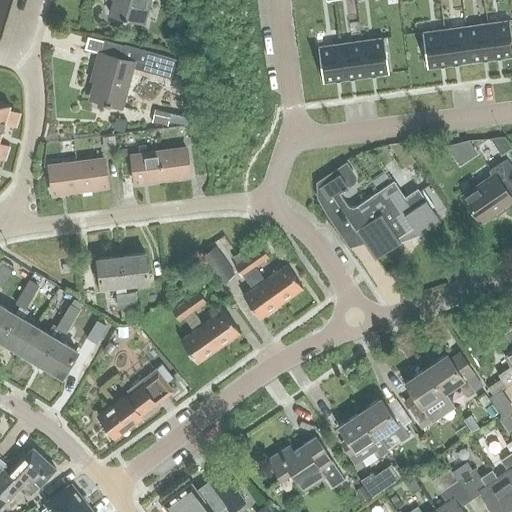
[(113,0),(110,14),(143,23),(149,0),(113,0)]
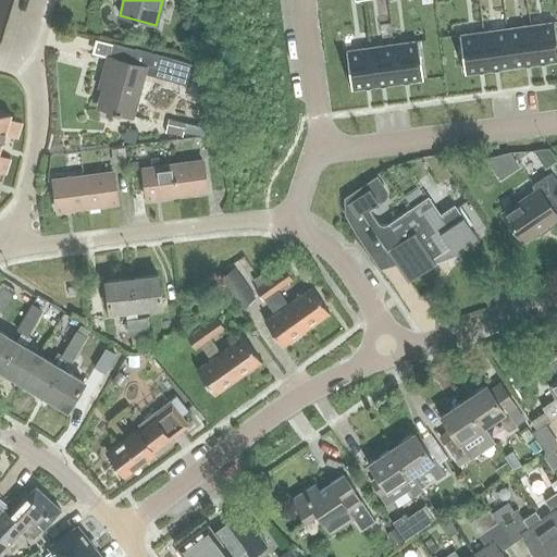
[(556,45),(554,23),(530,26),(535,64),(556,61),(556,45)]
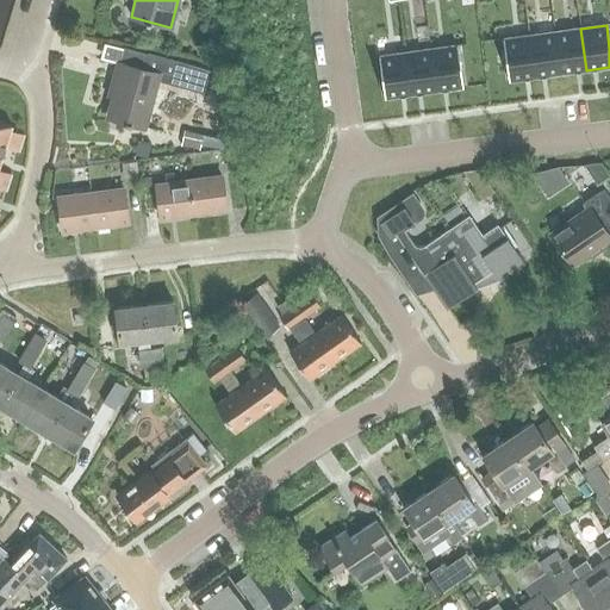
[(560,74),(585,72),(580,29),(554,32),(560,74)]
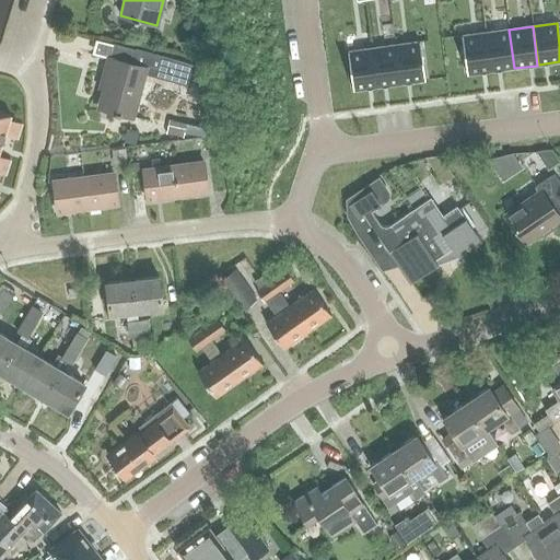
[(491,71),(514,68),(509,30),(486,33),(491,71)]
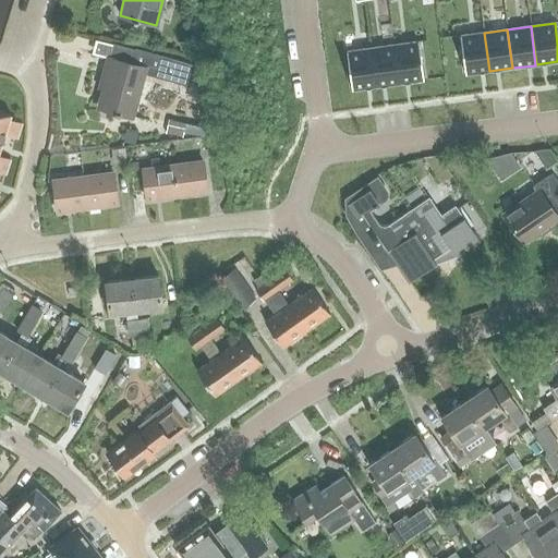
[(484,33),(459,36),(464,75),(489,71),(484,33)]
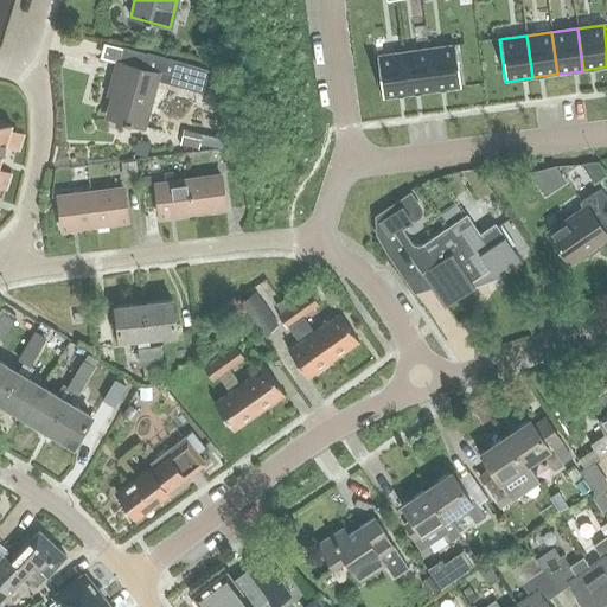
[(454,45),(428,49),(434,91),(460,88),(454,45)]
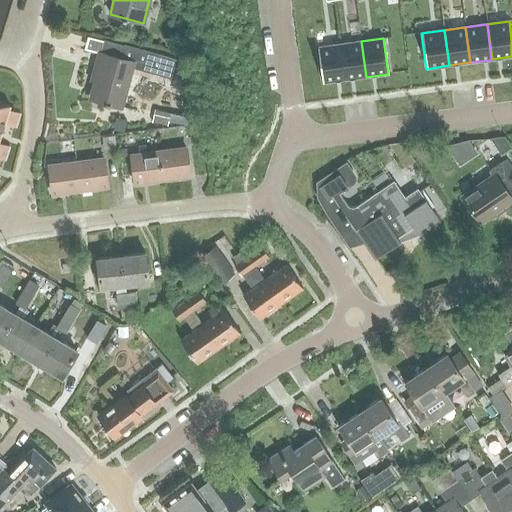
[(175,59),(124,45),(103,39),(94,72),(98,73),(90,99),(121,107),(132,67),(170,77),(175,59)]
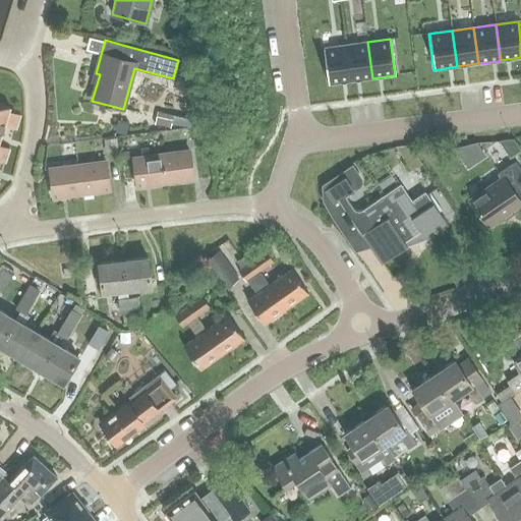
[(351,81),(372,78),(367,43),(346,45),(351,81)]
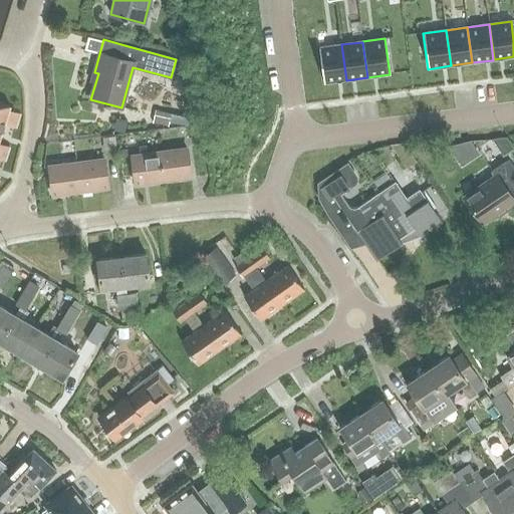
[(341,44),(318,48),(323,83),(346,80),(341,44)]
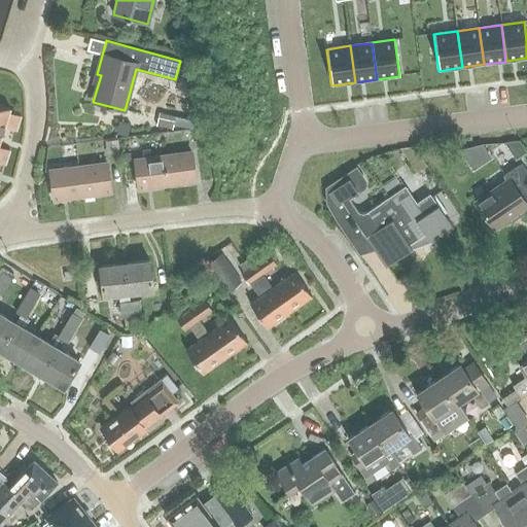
[(198,49),(187,46),(178,81),(197,85),(195,61),(198,49)]
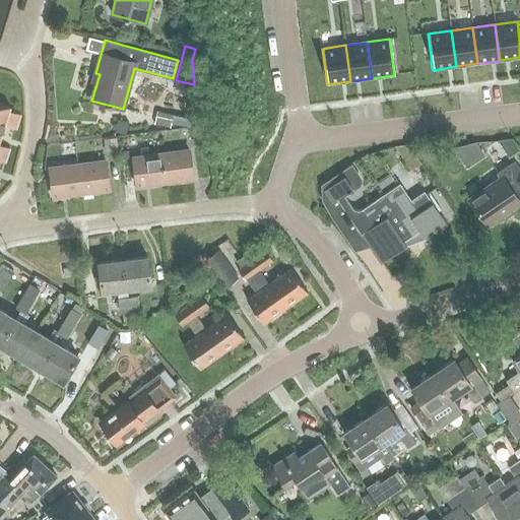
[(0,138),(4,126),(15,129),(20,115),(8,112),(10,108),(0,107),(0,138)]
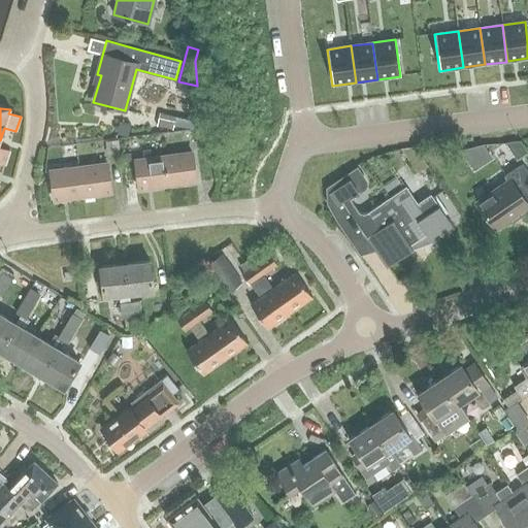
[(174,116),(158,112),(155,126),(171,130),(174,116)]
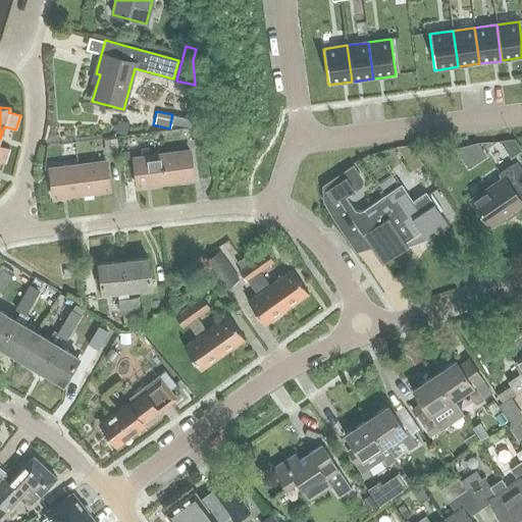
[(118,121),(115,134),(125,136),(128,124),(118,121)]
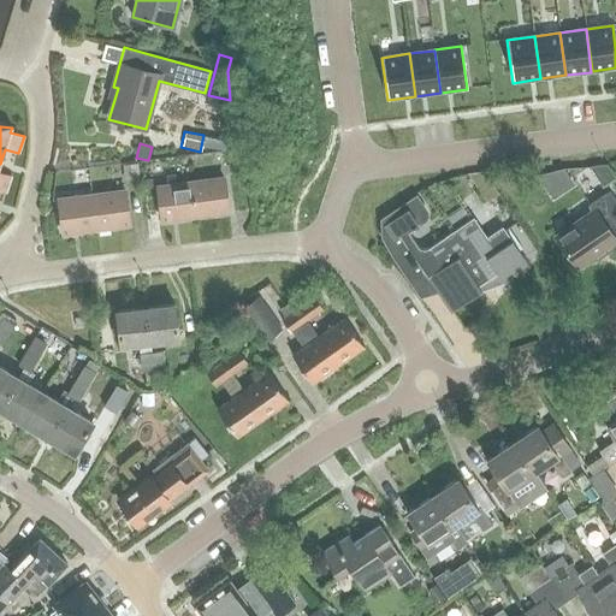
[(227,152),(229,167),(243,166),(242,150),(227,152)]
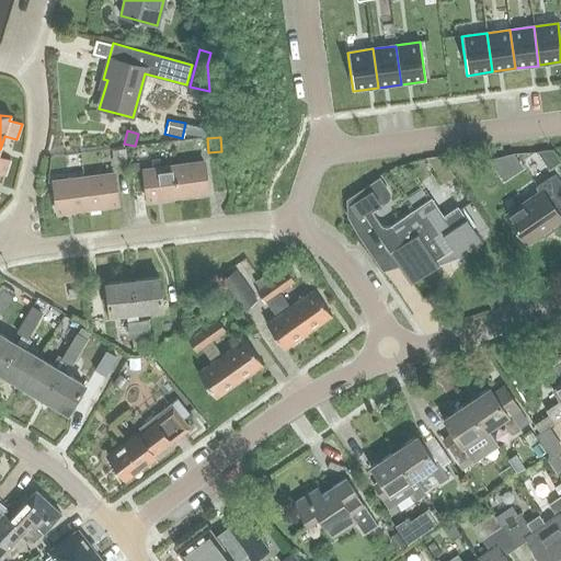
[(111,150),(113,165),(126,164),(125,149),(111,150)]
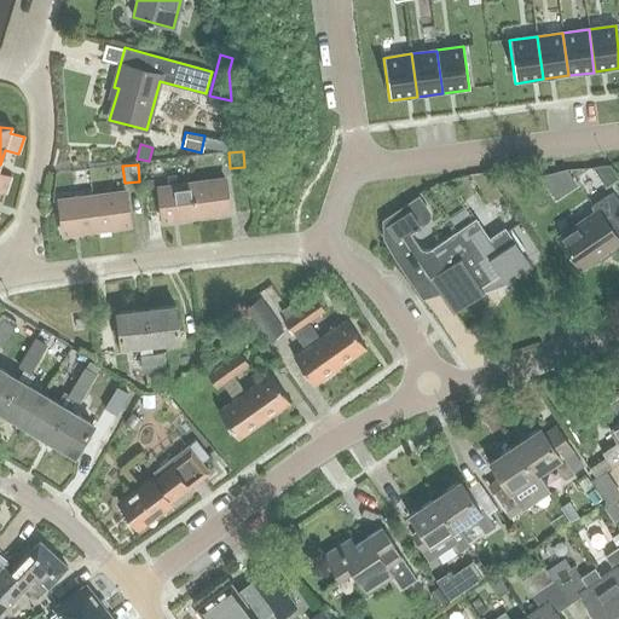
[(606,187),(618,179),(608,166),(593,168),(606,187)]
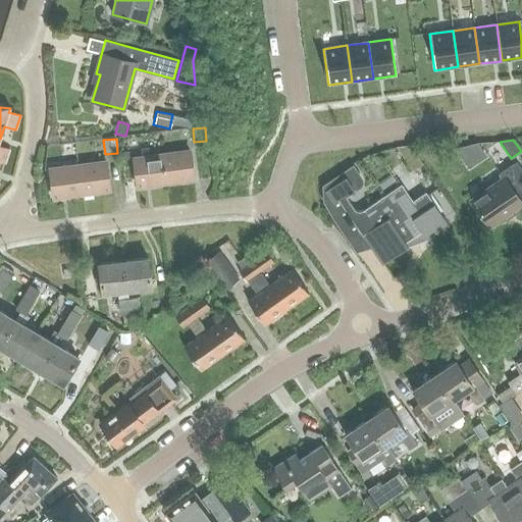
[(487,158),(477,144),(476,143),(469,145),(454,149),(469,171),(487,158)]
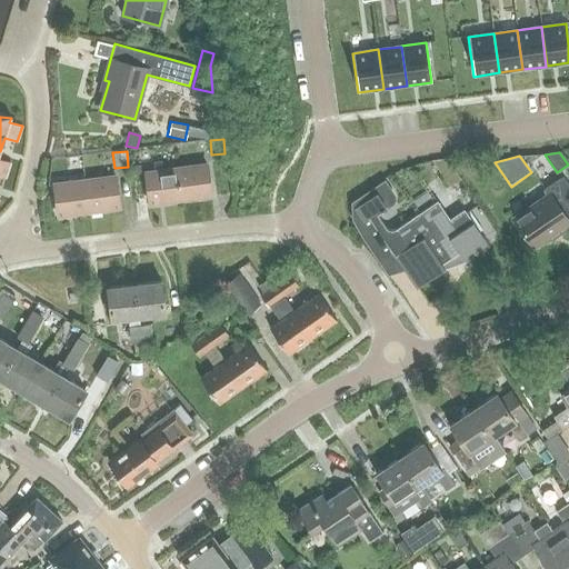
[(0,177),(6,179),(10,165),(0,160),(0,177)]
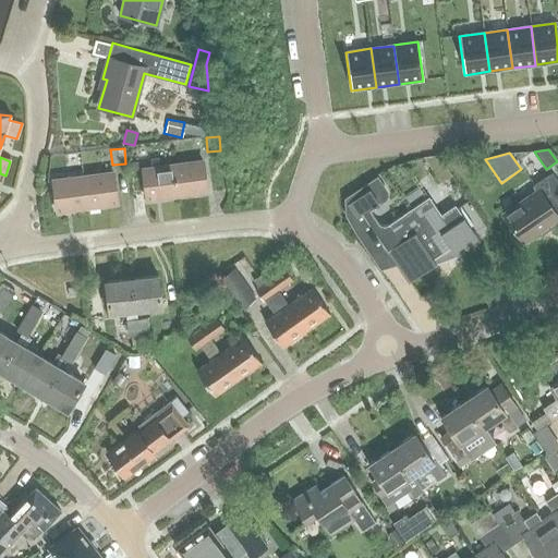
[(137,161),(126,162),(128,171),(138,170),(137,161)]
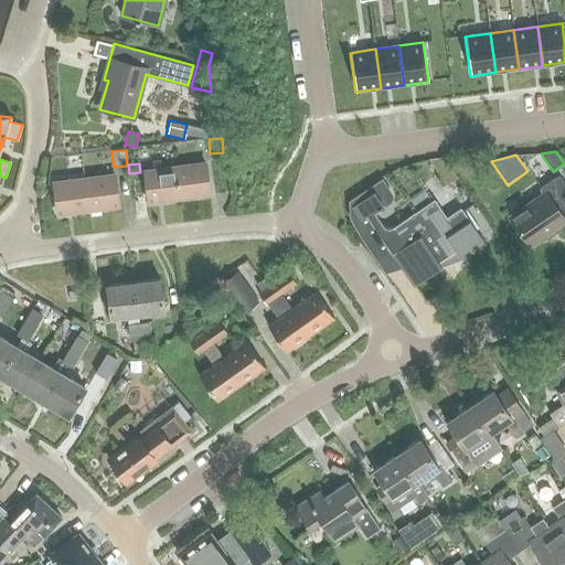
[(179,199),(210,194),(205,163),(174,167),(179,199)]
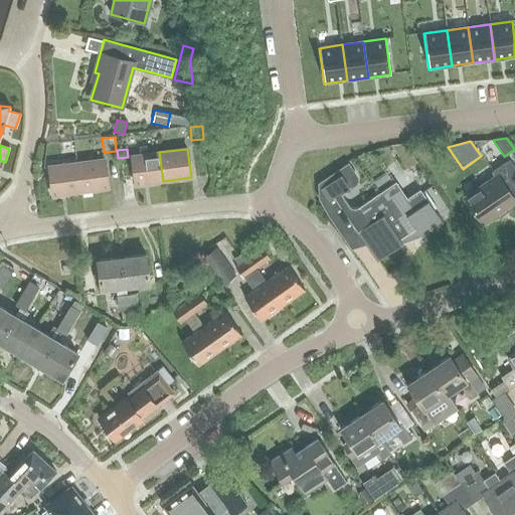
[(136,184),(163,181),(159,152),(132,156),(136,184)]
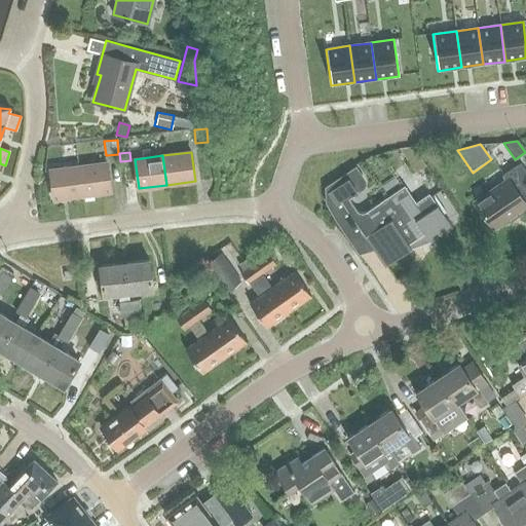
[(82,196),(110,192),(106,163),(78,166),(82,196)]
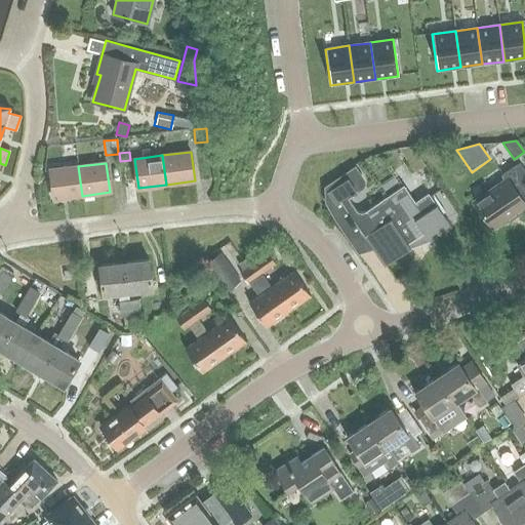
[(505,180),(474,201),(492,229),(514,213),(517,216),(524,210),(524,170),(519,163),(500,175),(505,180)]
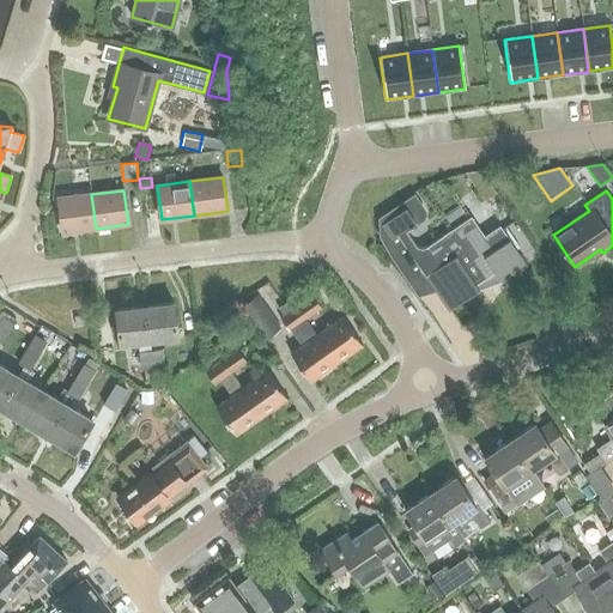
[(62,232),(96,229),(91,194),(59,199),(62,232)]
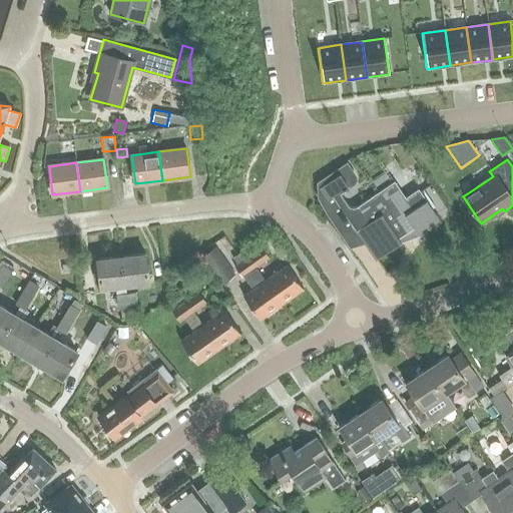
[(357,231),(376,260),(401,242),(398,237),(414,227),(419,235),(422,233),(422,234),(441,221),(418,188),(405,197),(394,181),(375,194),(340,181),(333,172),(317,182),(318,198),(327,213),(344,239),(357,231)]
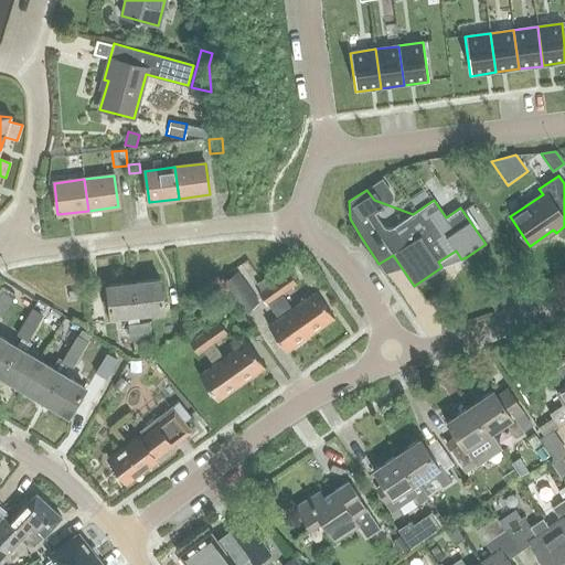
[(244,310),(255,304),(240,274),(227,280),(244,310)]
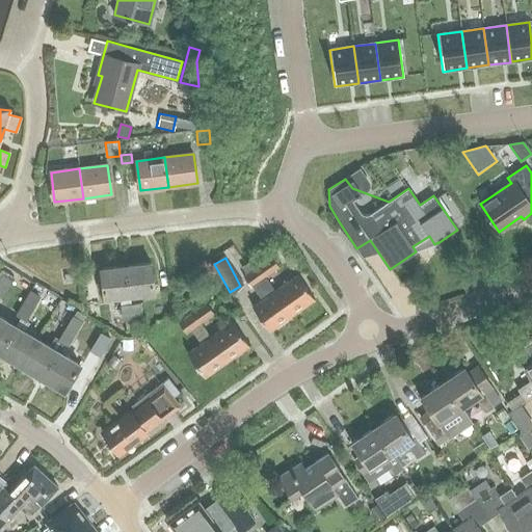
[(126,266),(129,296),(154,293),(151,263),(126,266)]
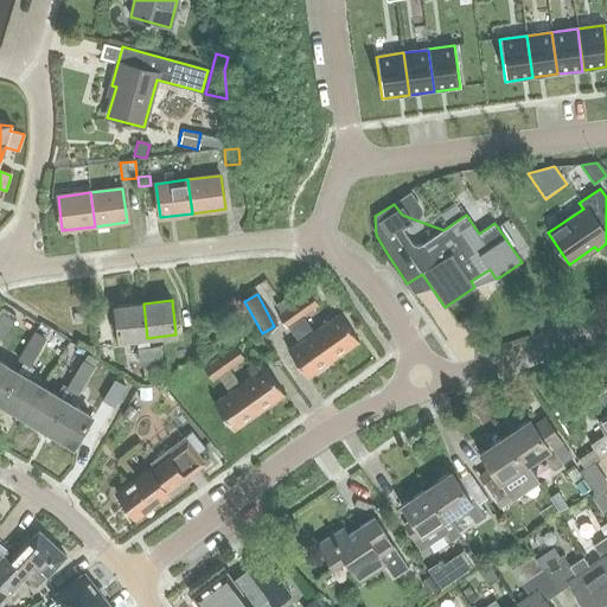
[(119,342),(147,338),(144,304),(114,307),(119,342)]
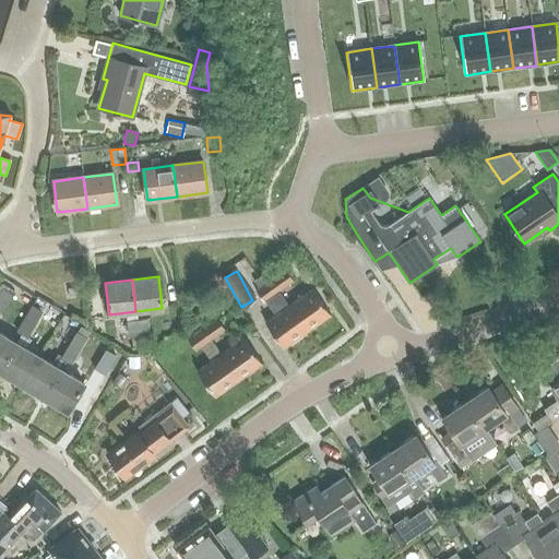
[(283,300),(306,332),(328,316),(305,284),(283,300)]
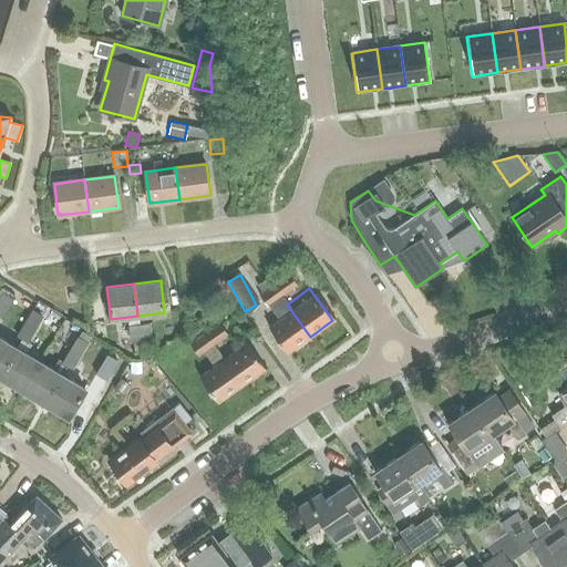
[(12,299),(1,292),(0,292),(0,318),(0,319),(12,299)]
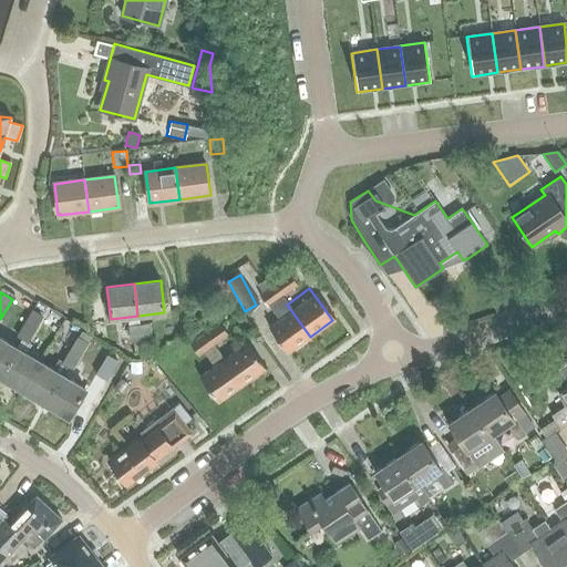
[(92,298),(95,319),(105,318),(103,297),(92,298)]
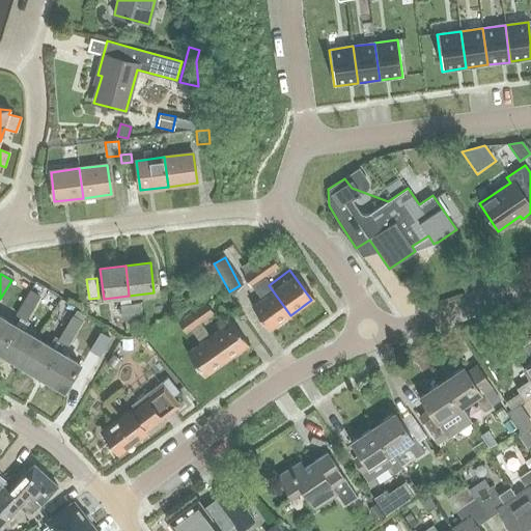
[(269,330),(290,315),(269,285),(247,300),(269,330)]
